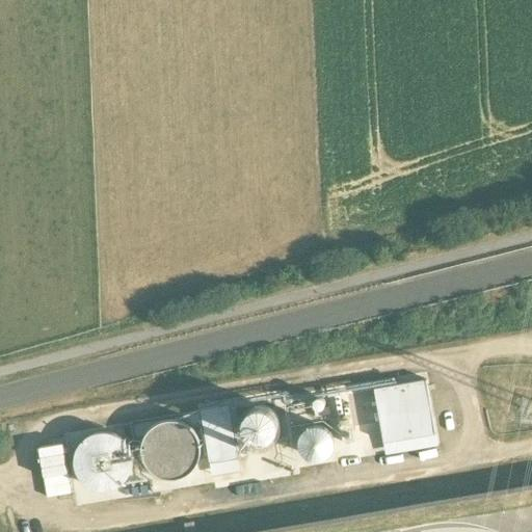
[(426,381),(375,390),(384,444),(434,435),(426,381)]
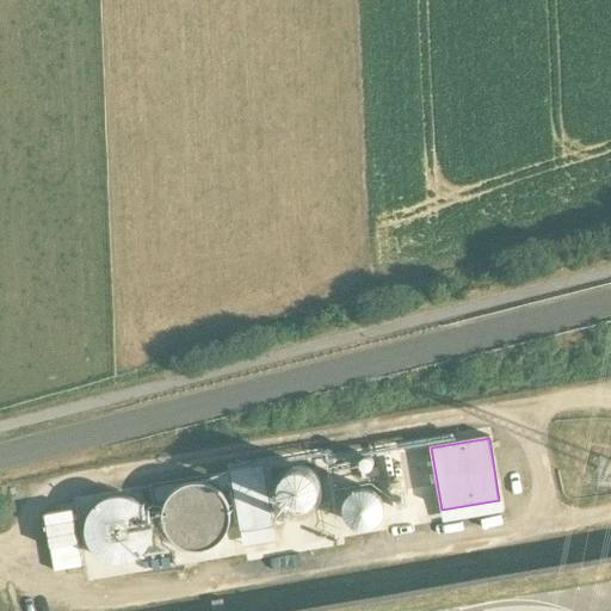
[(425,460),(425,457),(431,456),(430,443),(406,444),(407,461),(425,460)]
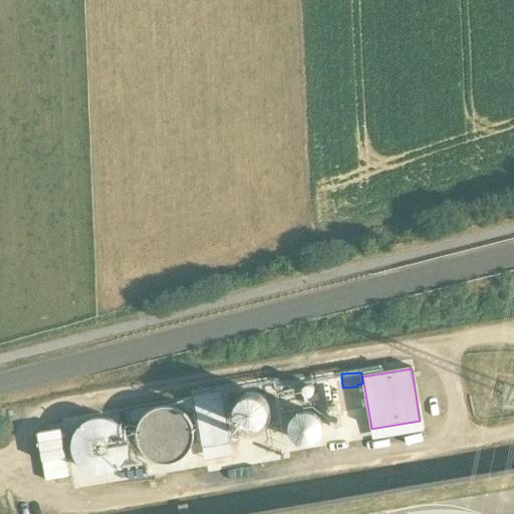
[(332,430),(343,428),(337,392),(326,394),(332,430)]
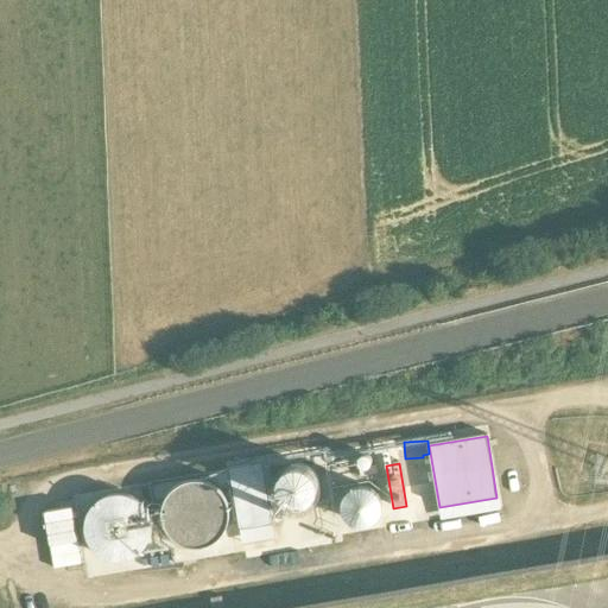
[(264,466),(230,470),(240,532),(273,526),(264,466)]
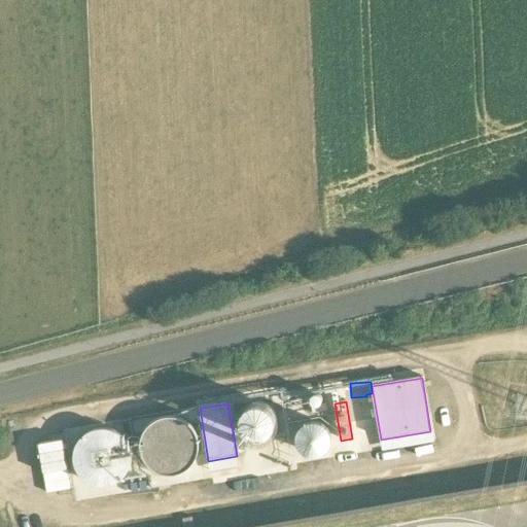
[(254,438),(261,438),(269,436),(275,430),(277,423),(276,415),(272,409),(265,405),(256,403),(249,407),(244,413),(242,420),(243,427),(247,434),(254,438)]
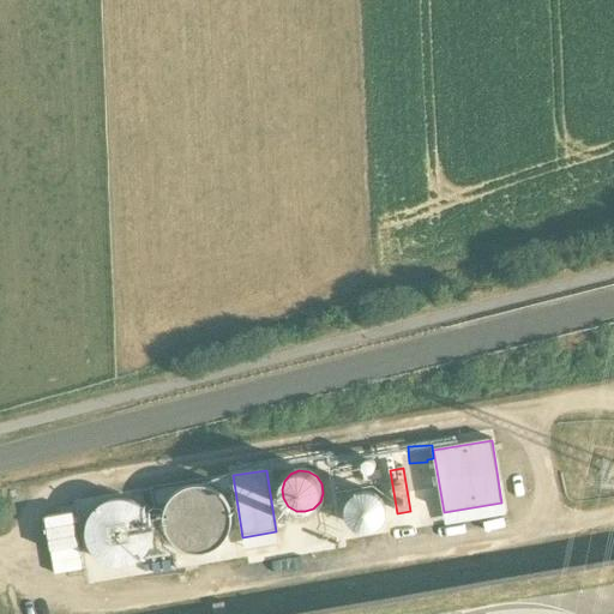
[(365,485),(381,482),(380,473),(362,475),(365,485)]
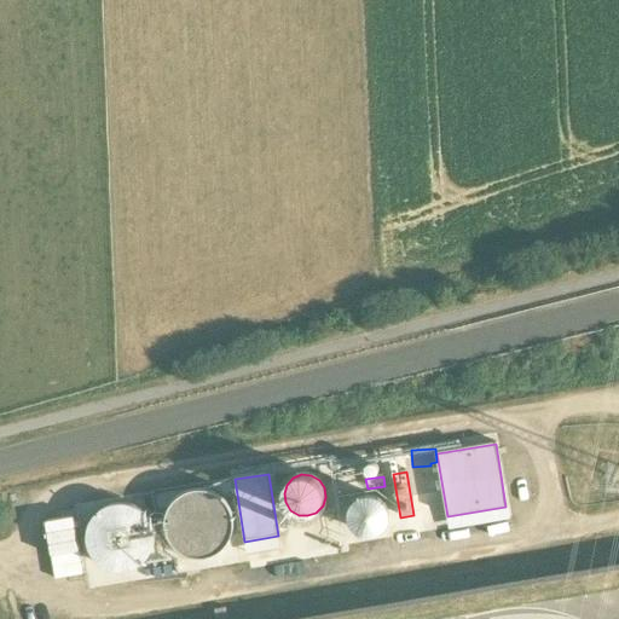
[(187,556),(202,557),(214,554),(224,544),(230,532),(231,519),(226,507),(218,497),(206,491),(192,490),(180,495),(169,503),(163,515),(163,528),(167,541),(177,551),(187,556)]
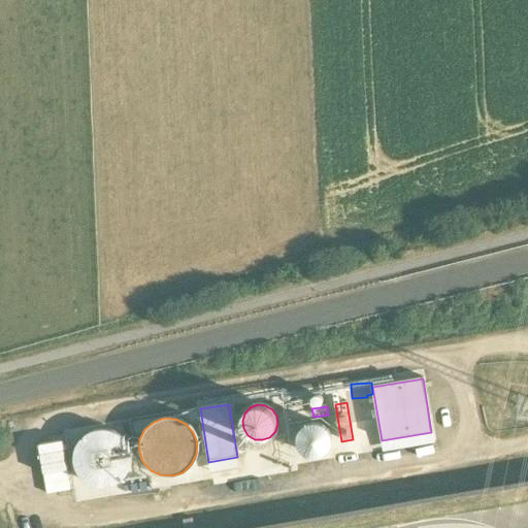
[(308,455),(317,456),(323,453),(328,448),(331,440),(330,433),(326,427),(320,423),(311,422),(305,425),(300,430),(297,437),(298,444),(302,451),(308,455)]
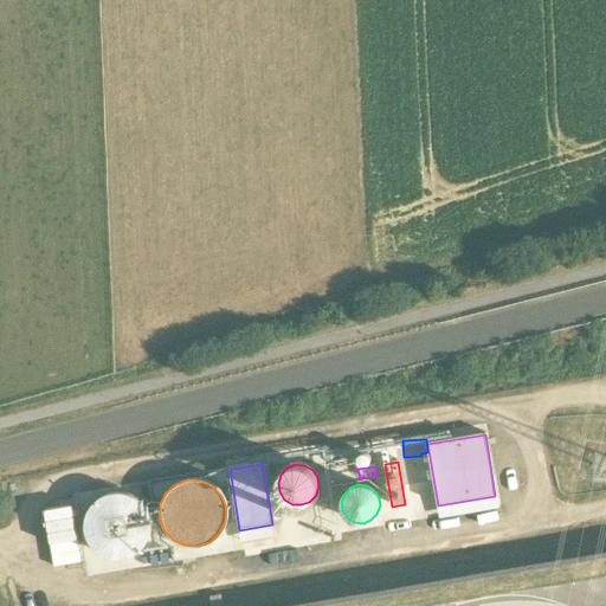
[(108,559),(121,560),(133,555),(142,547),(147,535),(148,522),(143,510),(135,501),(123,495),(110,495),(98,500),(89,508),(84,520),(83,533),(88,545),(96,554),(108,559)]
